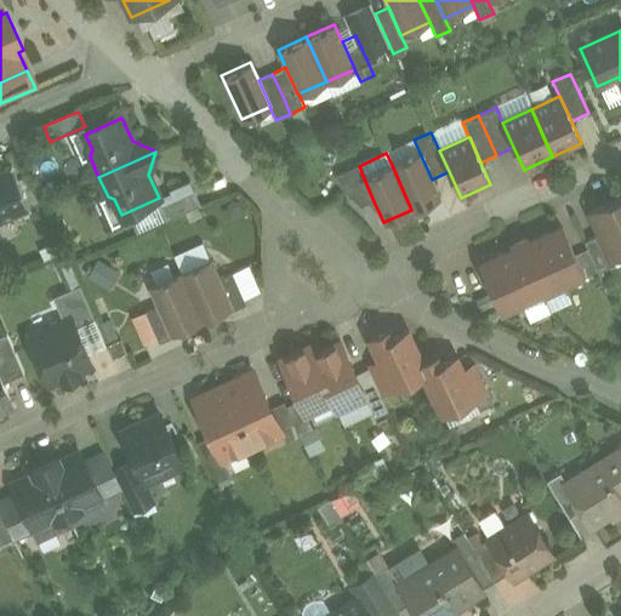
[(432,180),(420,153),(392,165),(411,210),(440,197),(432,180)]
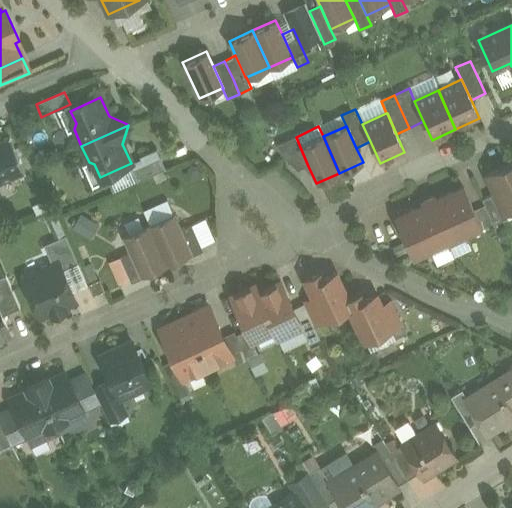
[(10,137),(0,141),(0,184),(25,173),(10,137)]
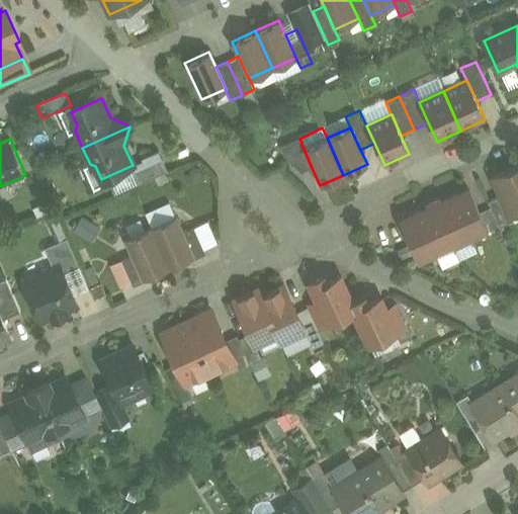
[(299,139),(280,147),(285,157),(300,173),(312,168),(304,149),(299,139)]
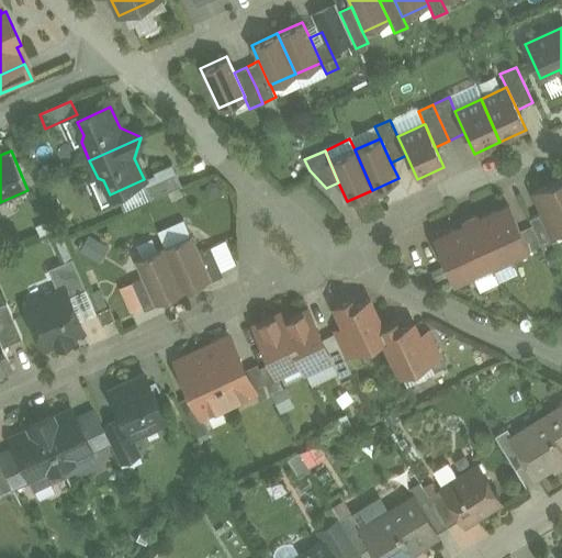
[(176,171),(145,186),(150,199),(181,186),(176,171)]
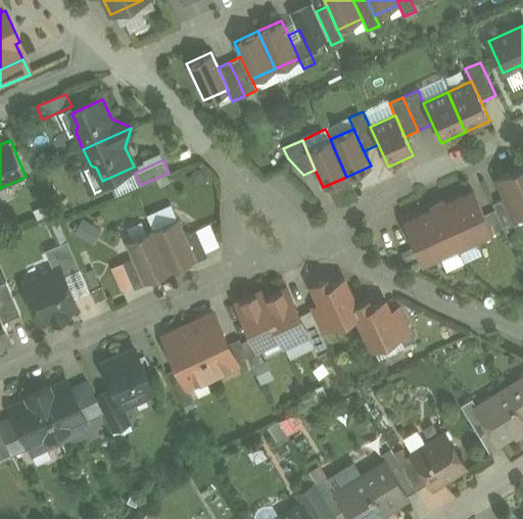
[(522,167),(497,179),(496,179),(505,198),(515,220),(516,219),(522,215),(522,167)]
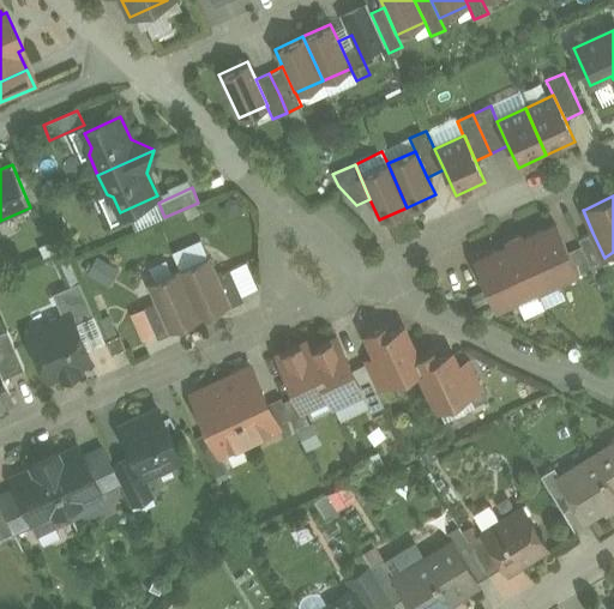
[(569,254),(555,225),(523,241),(522,237),(507,245),(509,247),(475,263),(495,308),(513,300),(516,305),(560,285),(558,279),(576,272),(577,272),(569,254)]
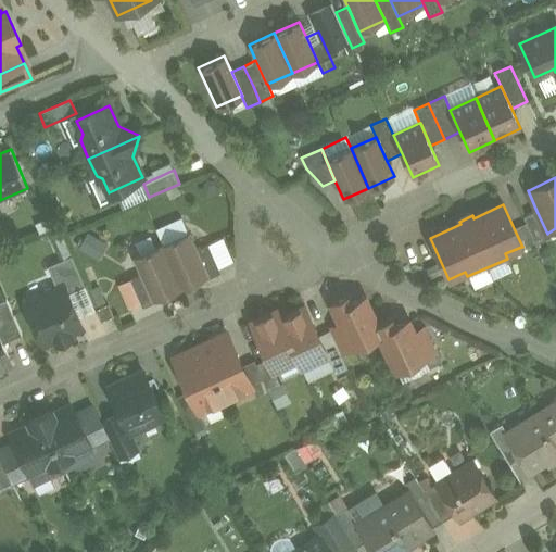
[(547,234),(536,211),(523,217),(527,225),(535,243),(535,245),(551,238),(548,233),(547,234)]
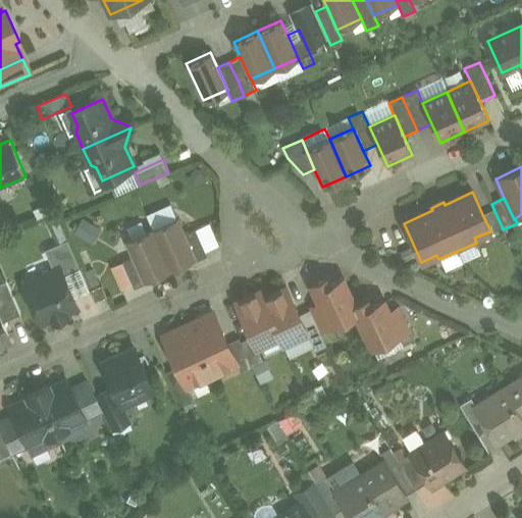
[(503,228),(494,211),(483,216),(490,231),(489,231),(490,234),(503,228)]
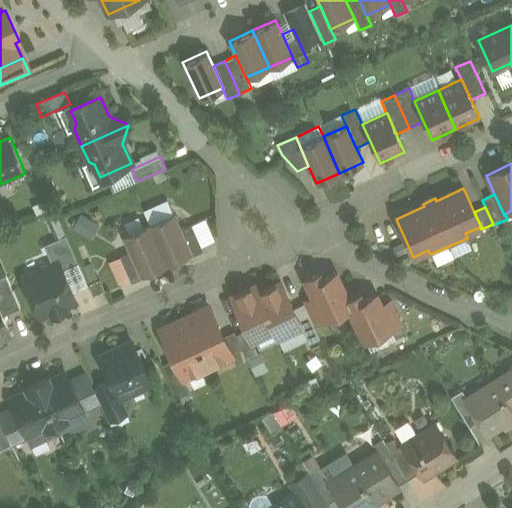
[(60,212),(50,216),(59,239),(69,235),(60,212)]
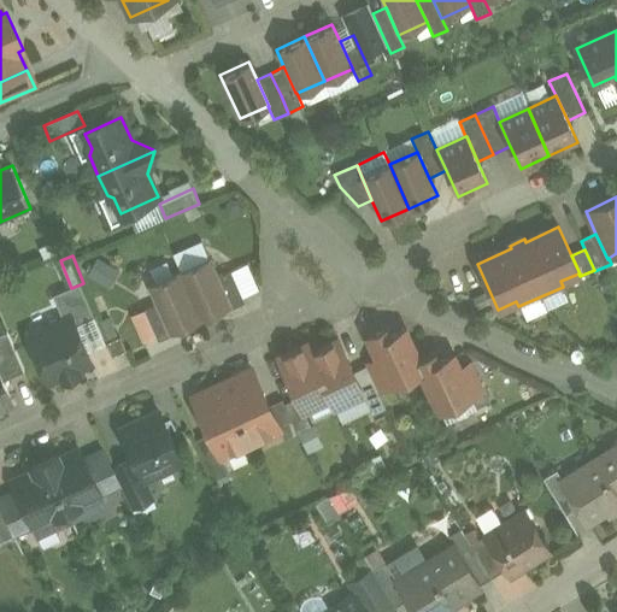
[(103,259),(93,276),(115,289),(125,272),(103,259)]
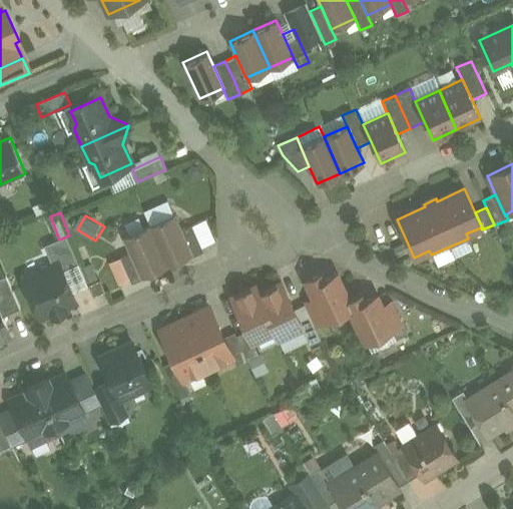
[(173,216),(148,227),(166,267),(180,261),(179,261),(191,256),(190,253),(180,231),(173,216)]
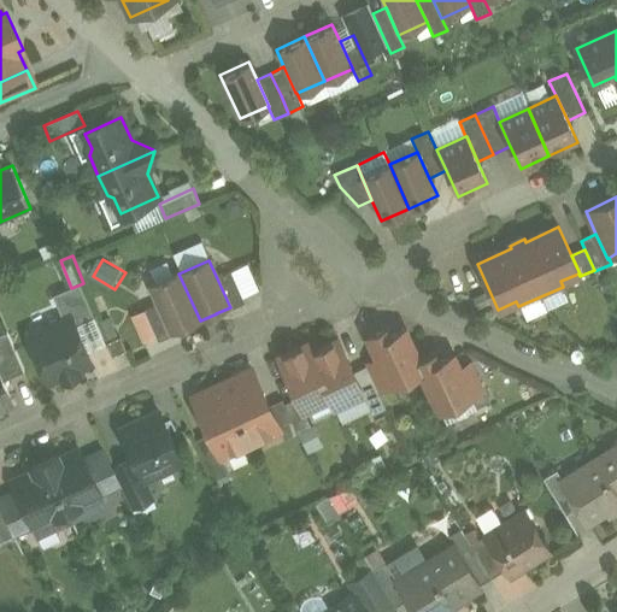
[(242,299),(230,272),(217,278),(229,305),(242,299)]
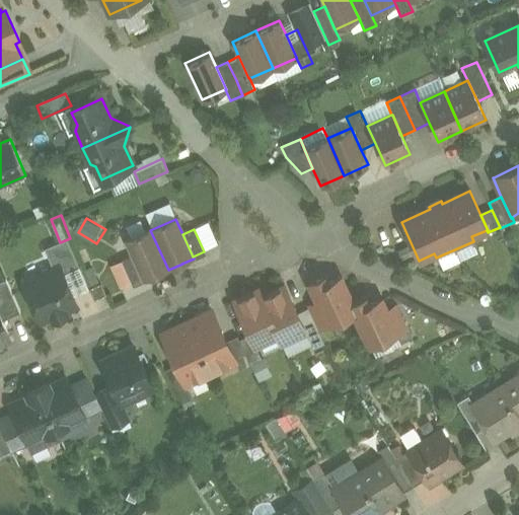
[(168,270),(150,230),(126,241),(132,256),(142,279),(143,281),(154,276),(155,276),(168,270)]
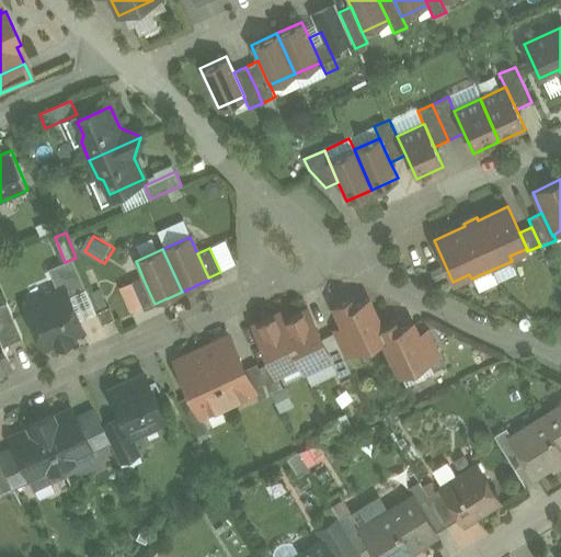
[(72,260),(47,270),(57,293),(65,290),(68,297),(86,291),(72,260)]
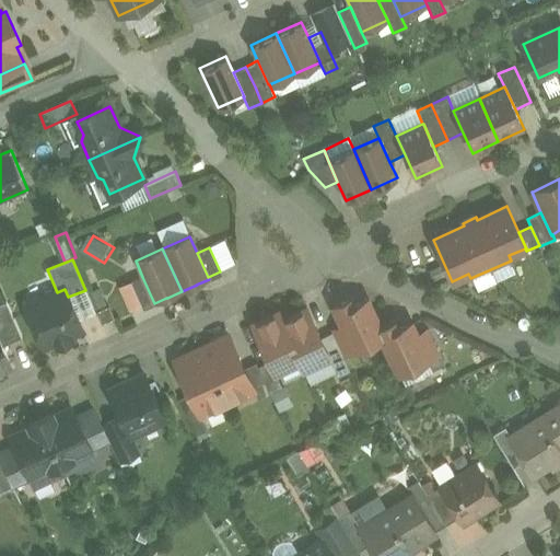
[(478,279),(483,291),(521,273),(515,262),(478,279)]
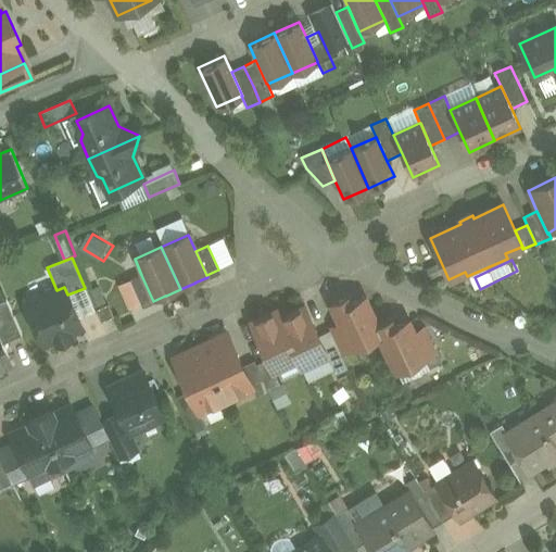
[(152,299),(141,275),(129,280),(140,304),(152,299)]
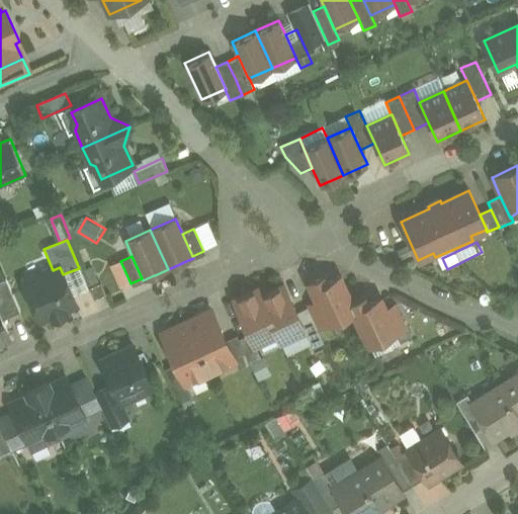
[(53,270),(22,283),(24,287),(23,290),(27,300),(30,301),(39,322),(52,317),(54,321),(66,315),(65,312),(76,307),(63,274),(60,267),(53,270)]
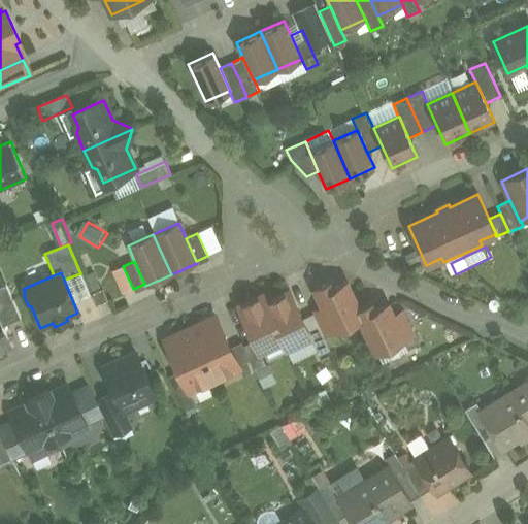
[(343,285),(332,290),(329,283),(316,289),(324,308),(334,330),(360,319),(361,318),(357,310),(358,310),(347,286),(343,285)]
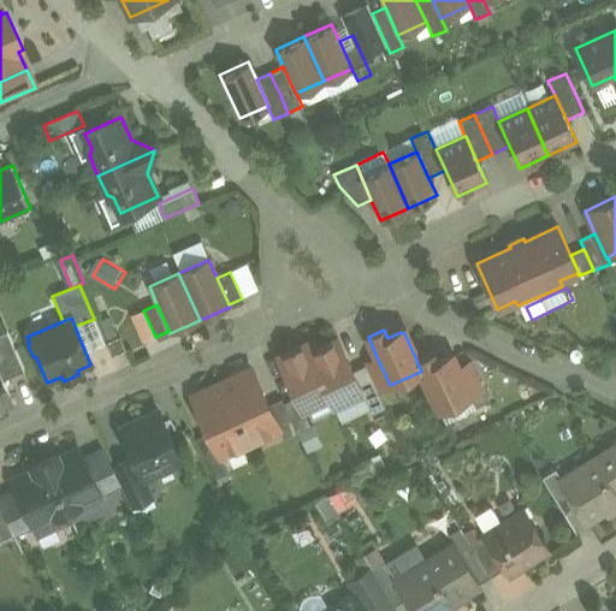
[(7,333),(0,336),(0,375),(3,383),(24,373),(7,333)]
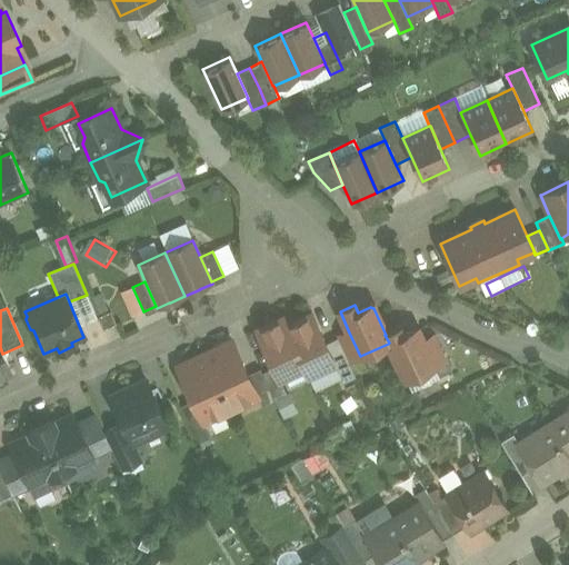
[(116,325),(111,311),(99,317),(105,329),(116,325)]
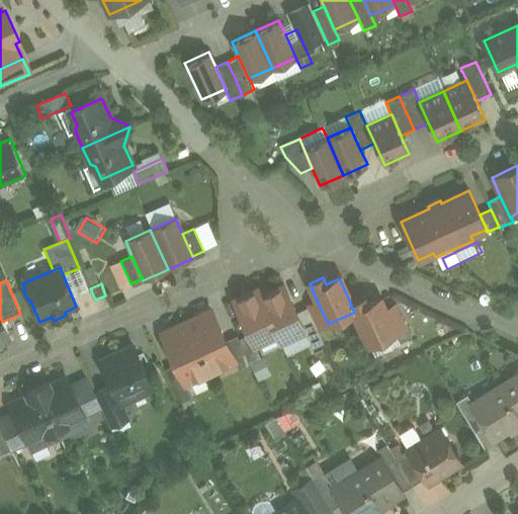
[(283,286),(261,296),(258,289),(257,289),(281,341),(305,330),(296,314),(283,286)]
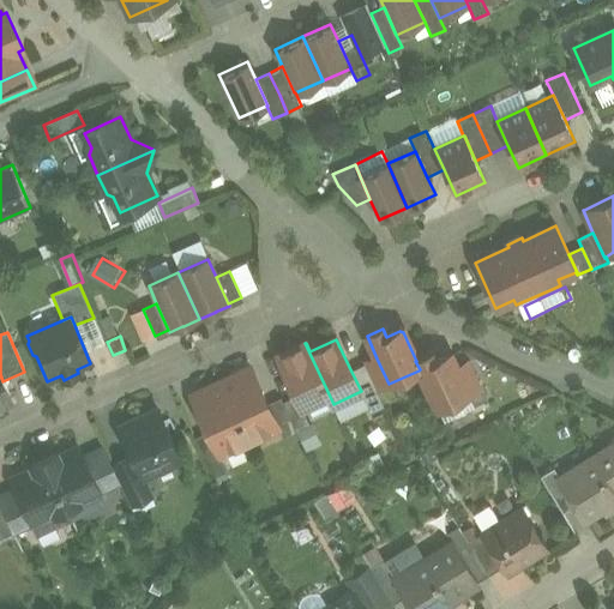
[(305,343),(277,356),(296,397),(301,409),(329,396),(332,404),(333,404),(305,343)]
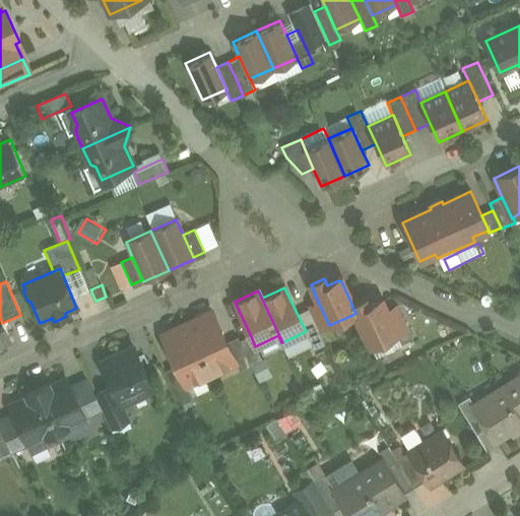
[(379,302),(369,307),(365,301),(352,306),(351,306),(355,313),(354,314),(370,347),(397,334),(386,312),(382,303),(379,302)]
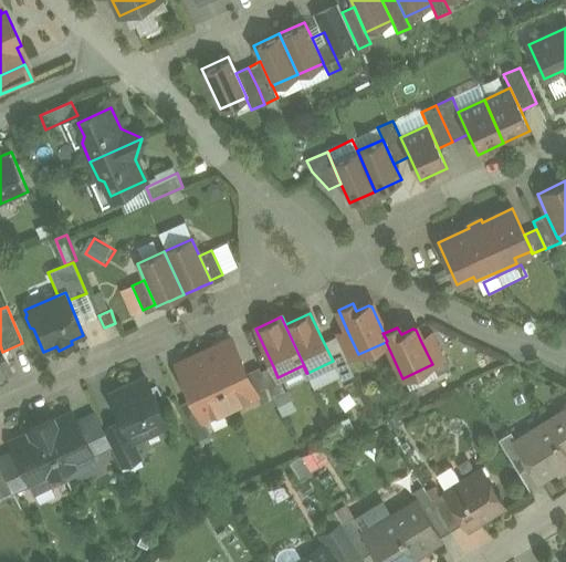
[(347,331),(335,336),(335,337),(346,360),(358,354),(347,331)]
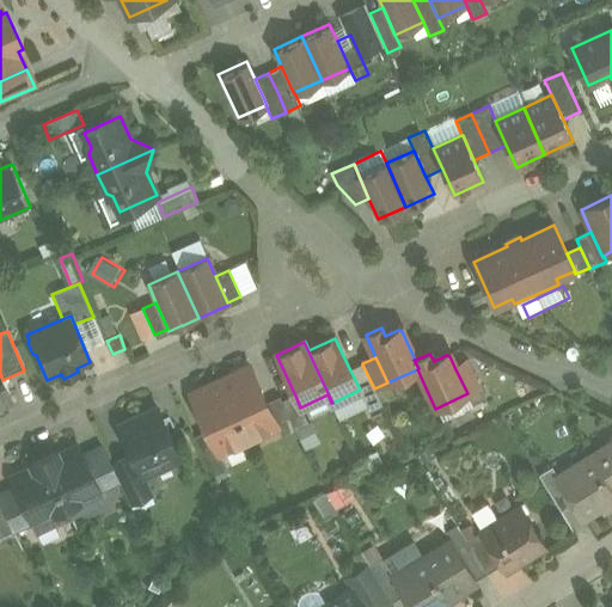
[(467,361),(454,367),(467,393),(481,387),(467,361)]
